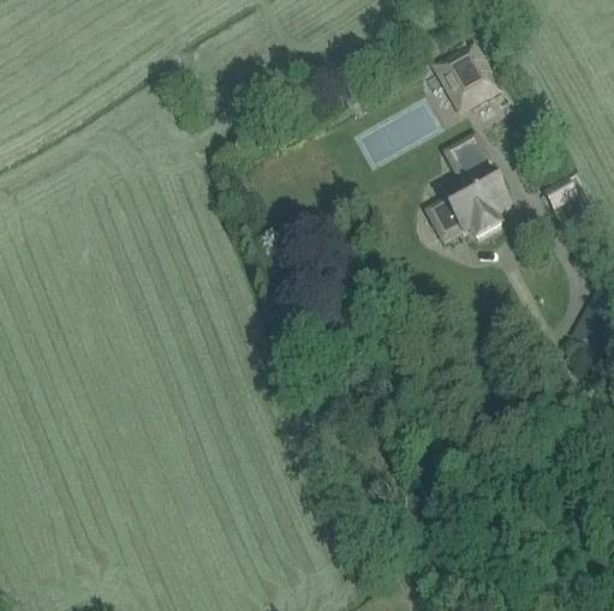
[(462,113),(465,109),(455,91),(459,89),(452,76),(446,64),(471,49),(478,60),(480,63),(486,59),(475,40),(433,65),(462,113)]
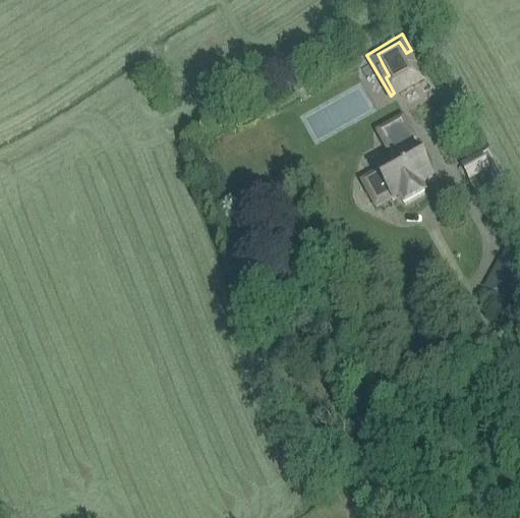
[(411,50),(406,53),(405,51),(399,42),(378,54),(383,64),(389,75),(386,77),(394,93),(402,89),(420,78),(418,73),(423,70),(411,50)]
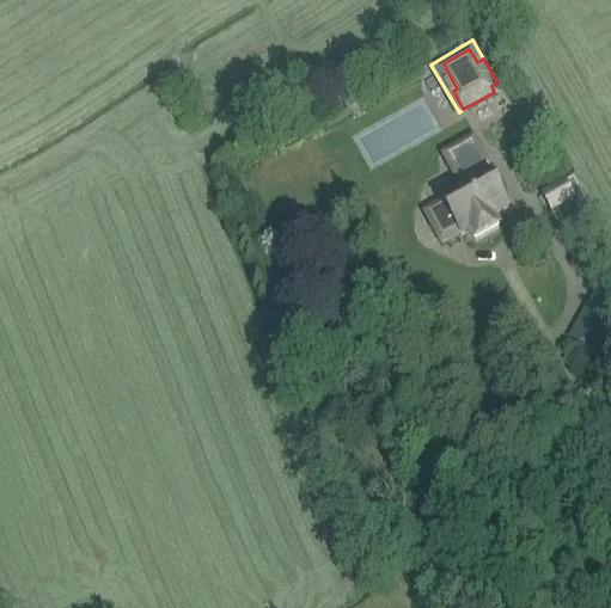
[(350,88),(338,96),(343,104),(355,97),(350,88)]
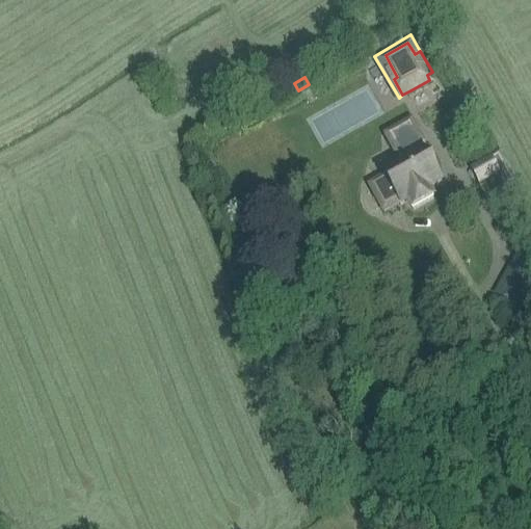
[(379,172),(380,174),(366,183),(382,212),(398,204),(399,206),(406,202),(410,209),(433,195),(429,188),(441,181),(420,144),(424,142),(410,117),(383,132),(399,160),(379,172)]
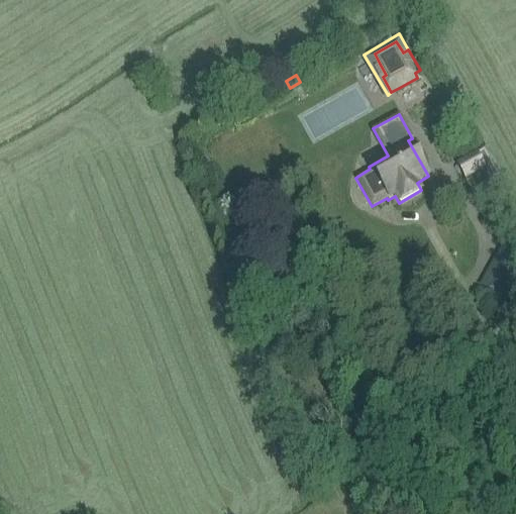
[(486,144),(454,162),(466,181),(477,199),(496,188),(506,183),(486,144)]
